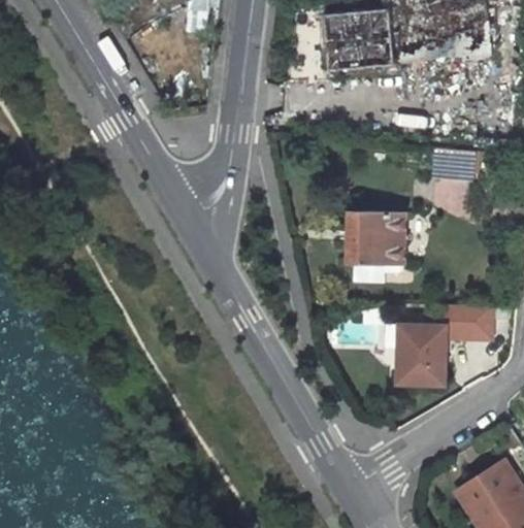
[(184,0),(179,31),(204,34),(208,0),(184,0)]
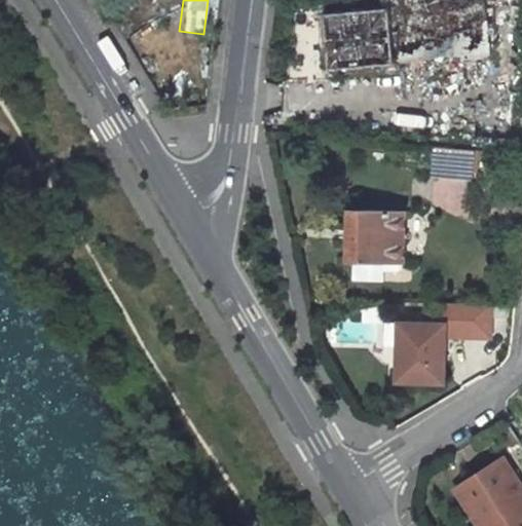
[(483,0),(387,0),(394,59),(488,50),(483,0)]
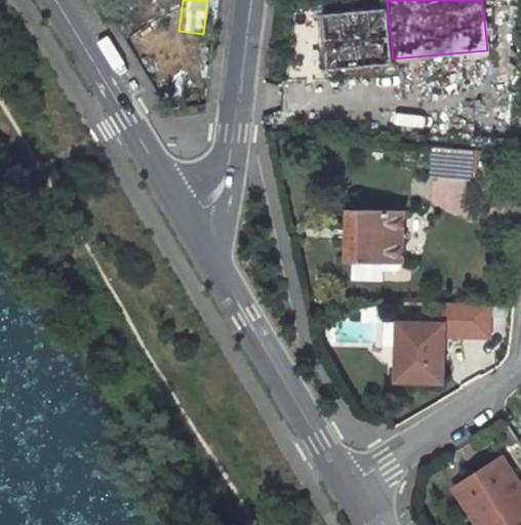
[(391,63),(386,7),(321,12),(326,69),(391,63)]
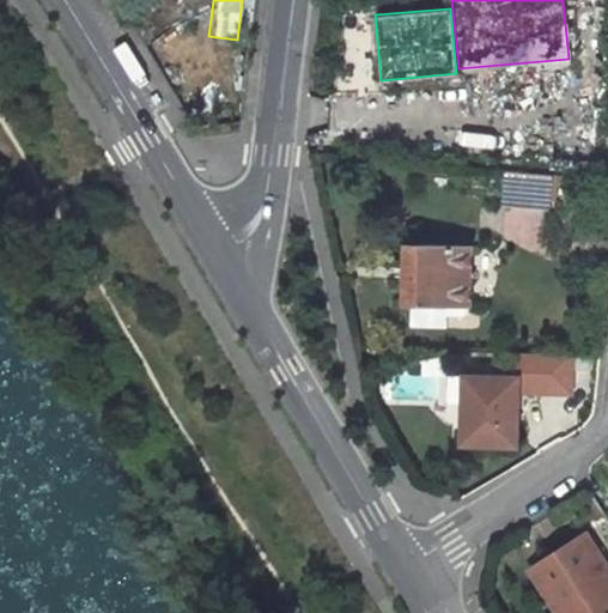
[(545,206),(547,175),(504,171),(502,204),(545,206)]
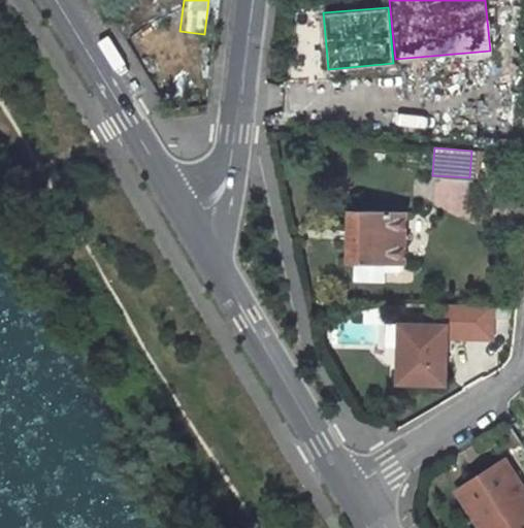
[(403,262),(404,212),(349,210),(348,260),(403,262)]
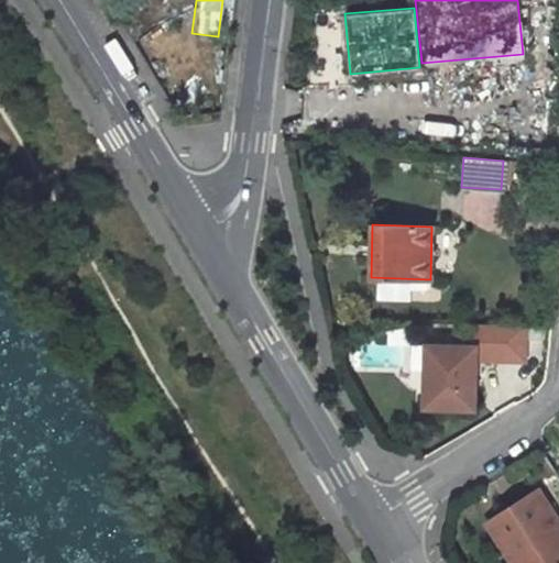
[(521,361),(522,327),(473,324),(472,345),(424,344),(422,406),(471,408),(473,359),(521,361)]
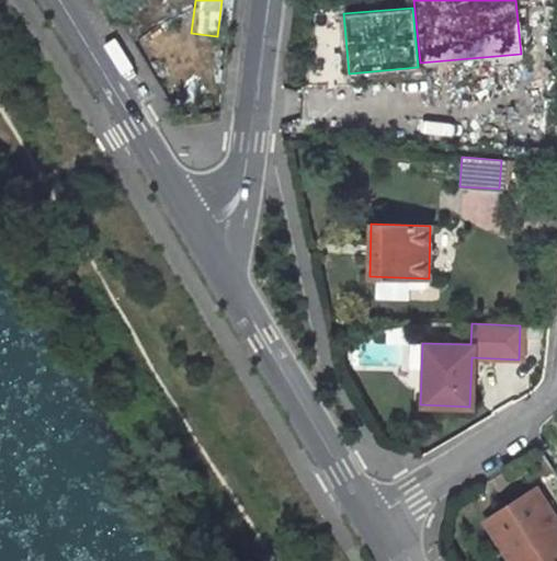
[(556,560),(556,519),(537,490),(495,517),(522,560),(556,560)]
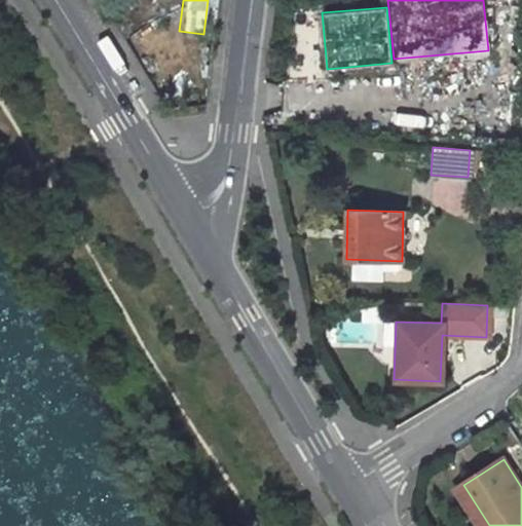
[(456,490),(479,525),(489,525),(463,485),(456,490)]
